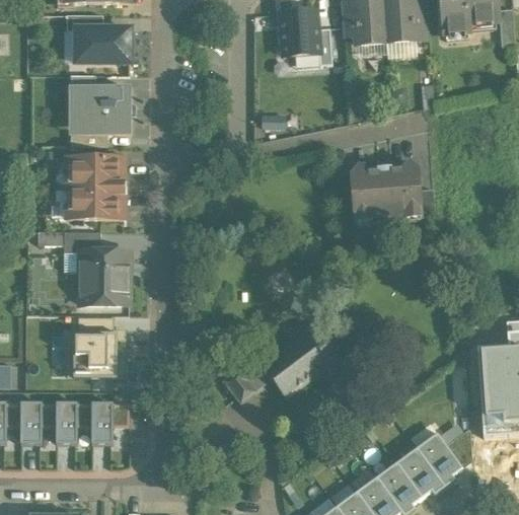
[(373,0),(353,2),(356,35),(356,46),(386,43),(383,0),(373,0)]
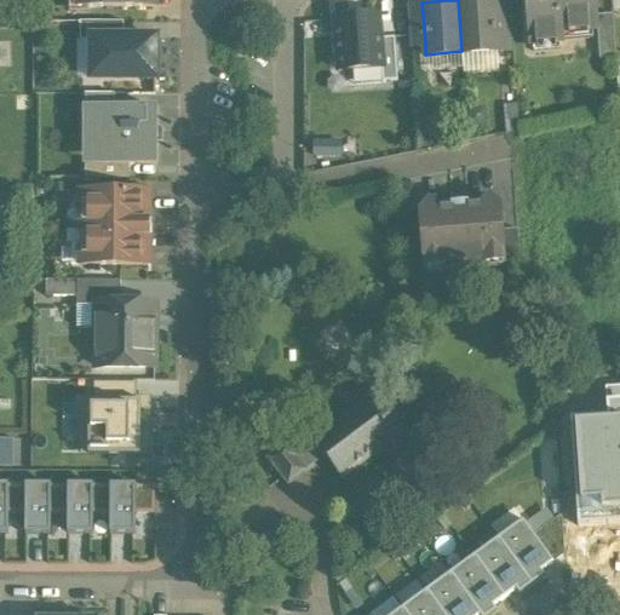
[(458,0),(461,51),(498,49),(498,36),(494,0),(458,0)]
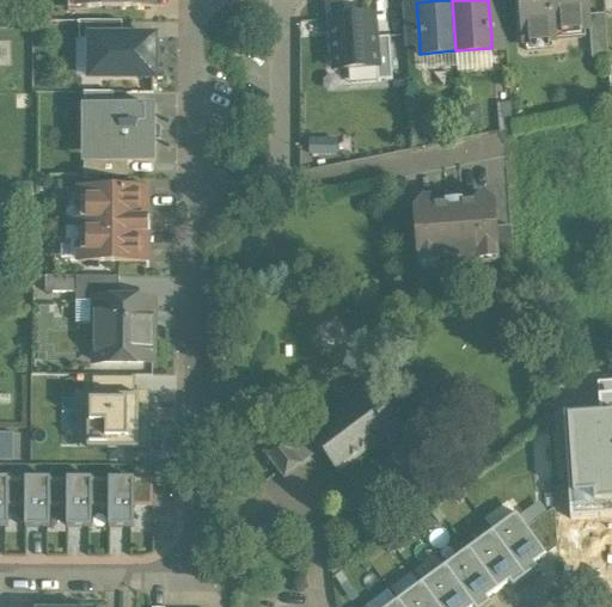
[(488,0),(491,36),(505,36),(502,0),(488,0)]
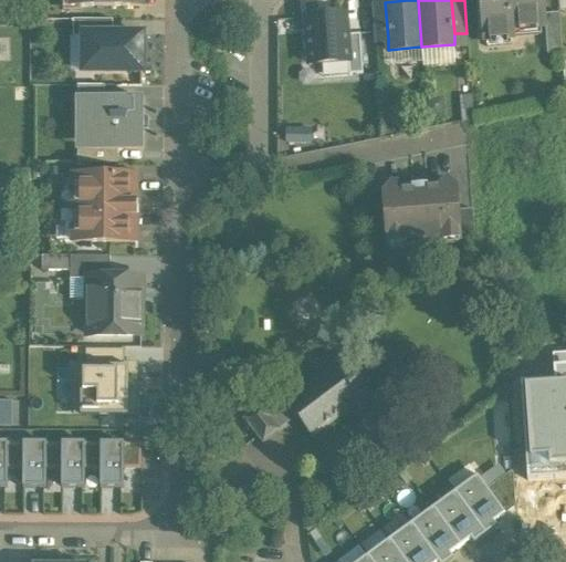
[(478,0),(482,39),(514,37),(514,28),(545,25),(546,24),(545,11),(544,0),(478,0)]
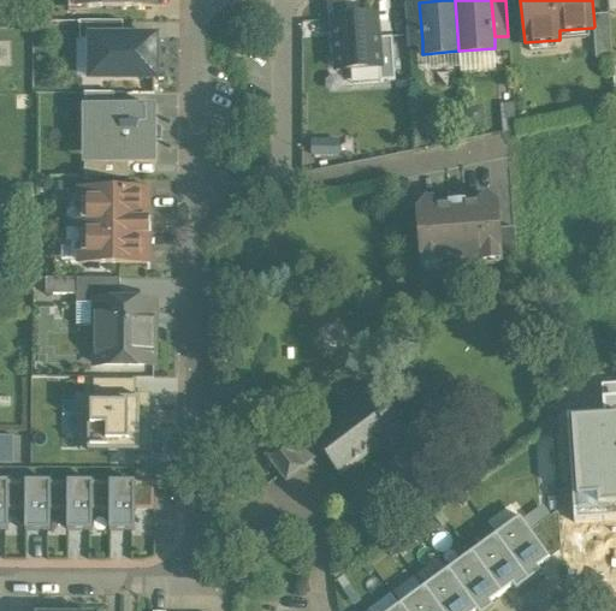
[(419,3),(406,4),(408,43),(422,42),(419,3)]
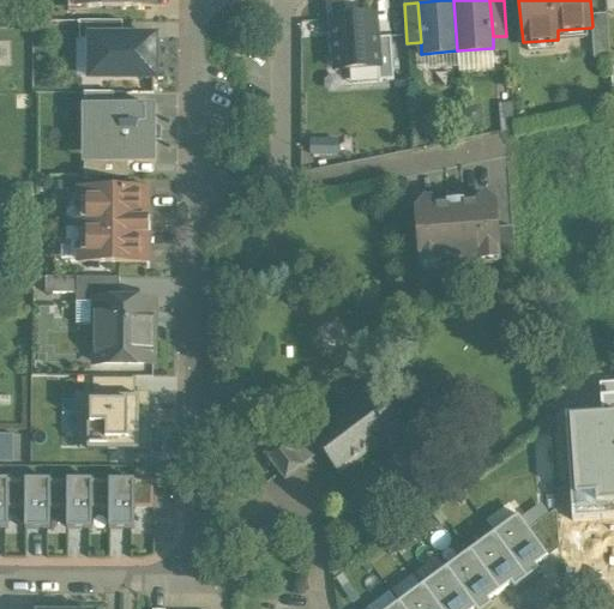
[(606,11),(591,12),(593,26),(591,28),(593,55),(609,54),(606,11)]
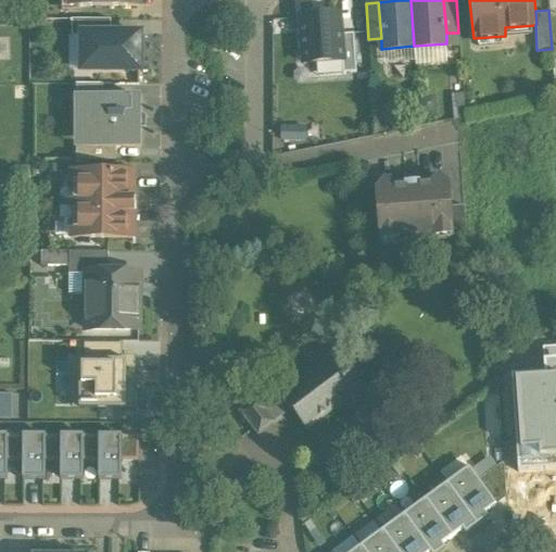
[(338,13),(300,16),(304,60),(342,57),(340,33),(338,13)]
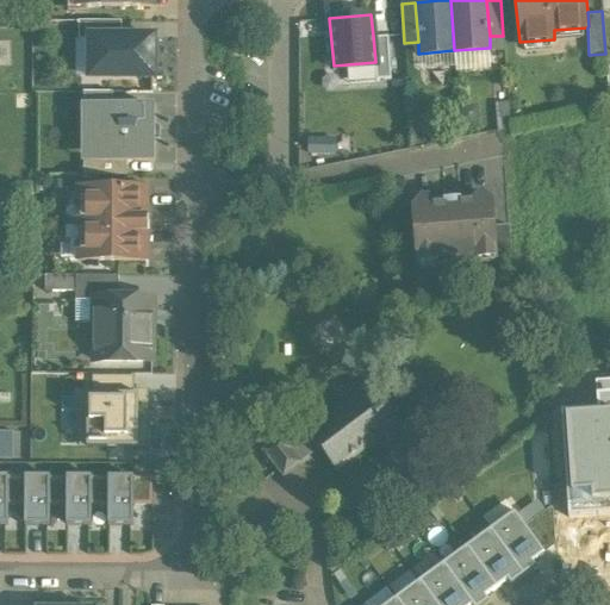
[(120,18),(79,18),(79,37),(89,37),(89,35),(122,35),(120,18)]
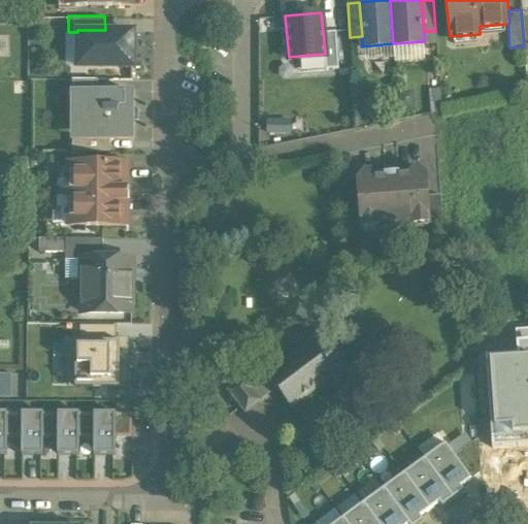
[(105,30),(77,30),(77,32),(77,64),(132,64),(132,30),(105,30)]
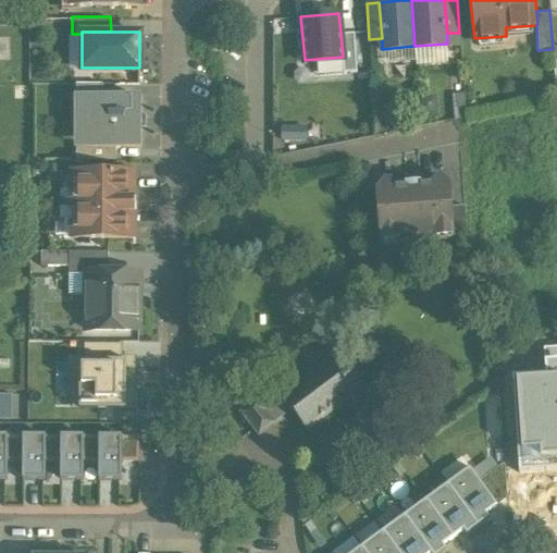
[(341,33),(343,57),(344,69),(358,68),(356,32),(341,33)]
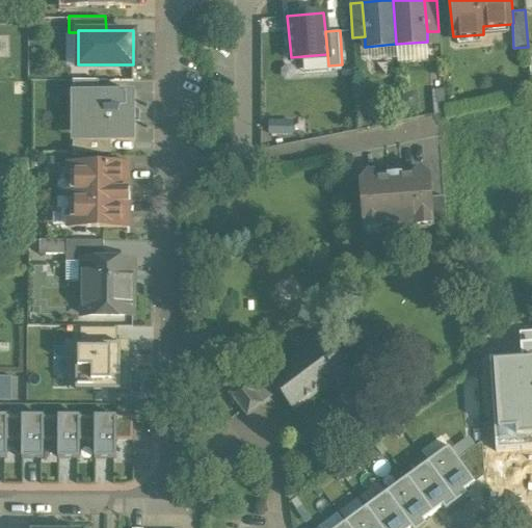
[(23,52),(11,54),(11,66),(23,66),(23,52)]
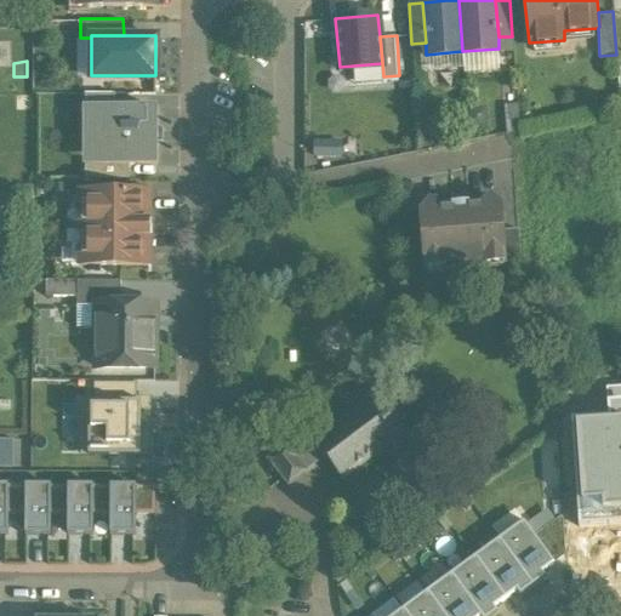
[(86,107),(113,107),(113,91),(85,92),(86,107)]
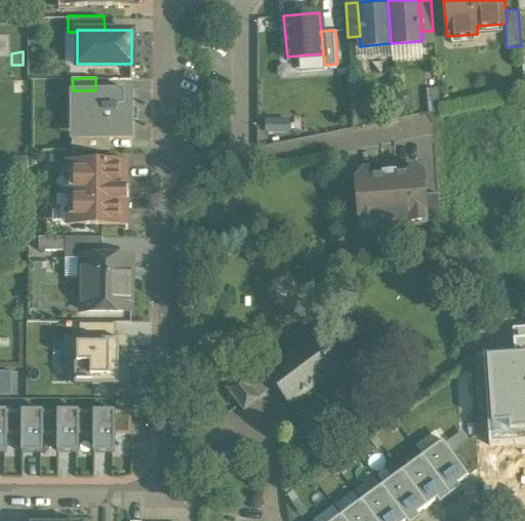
[(109,135),(131,135),(131,89),(95,90),(73,90),(71,90),(71,136),(109,135)]
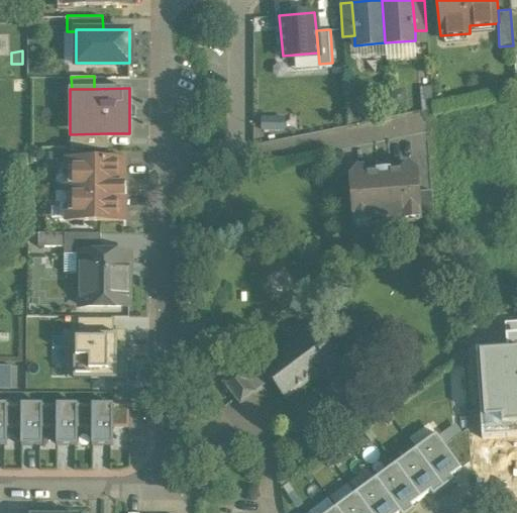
[(107,146),(107,133),(71,134),(72,147),(107,146)]
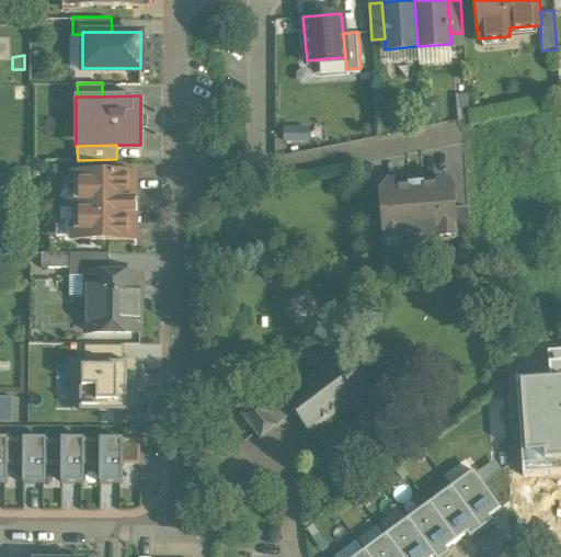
[(134,172),(73,172),(73,174),(76,174),(76,192),(73,192),(73,217),(76,217),(76,236),(73,236),(73,238),(134,238),(134,212),(135,212),(136,199),(134,199),(134,172)]
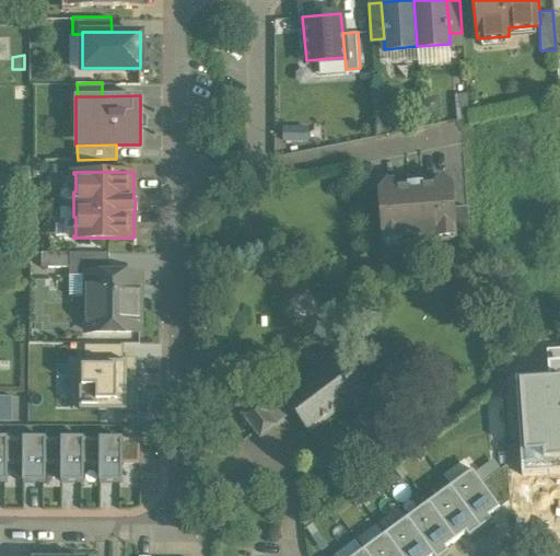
[(433,185),(422,185),(422,181),(421,181),(408,182),(407,182),(407,186),(396,187),(387,180),(378,189),(383,242),(455,236),(455,232),(453,206),(452,184),(441,175),(433,185)]
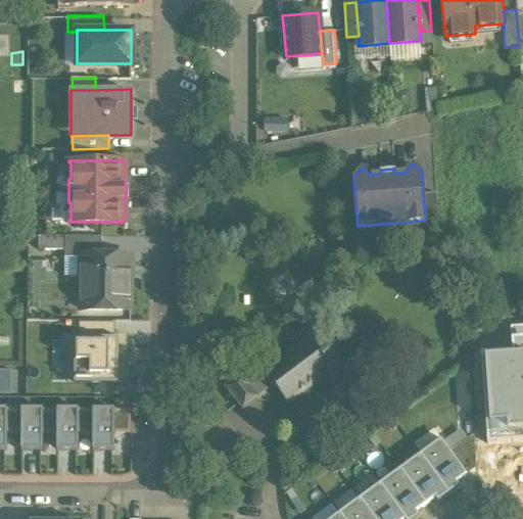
[(436,191),(423,192),(425,217),(438,216),(436,191)]
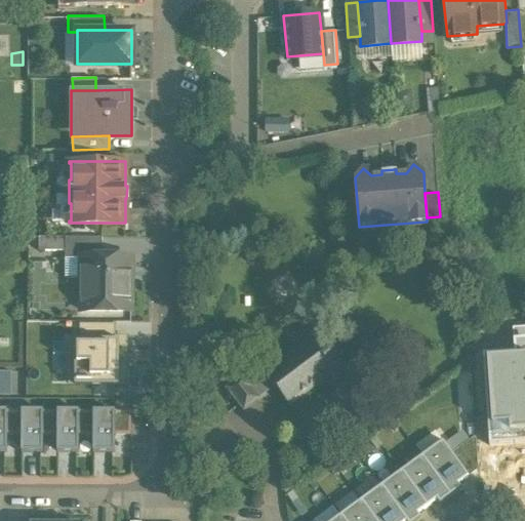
[(102,235),(66,235),(66,256),(99,256),(102,256),(102,235)]
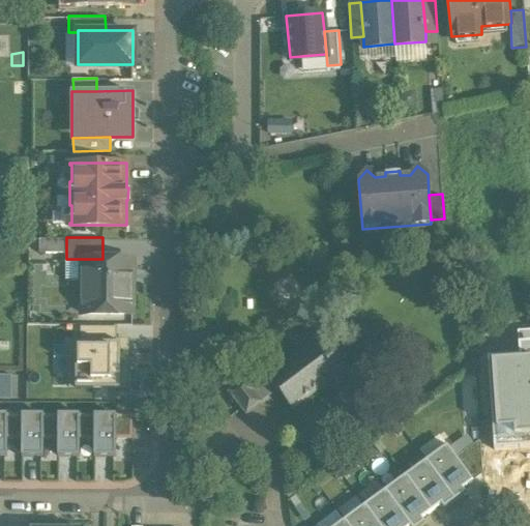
[(100,259),(66,259),(66,278),(87,278),(87,311),(130,311),(131,259),(102,259),(100,259)]
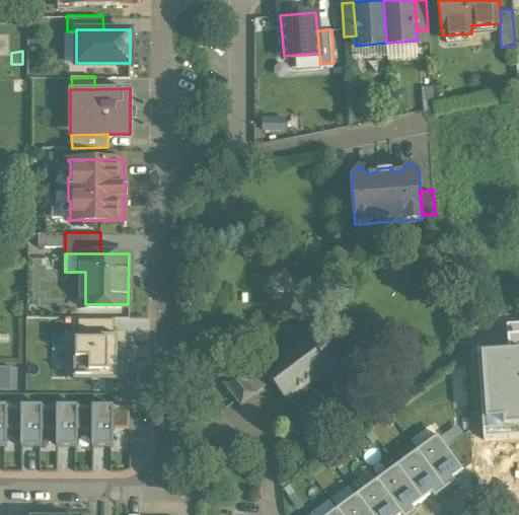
[(78,318),(78,334),(114,334),(114,318),(78,318)]
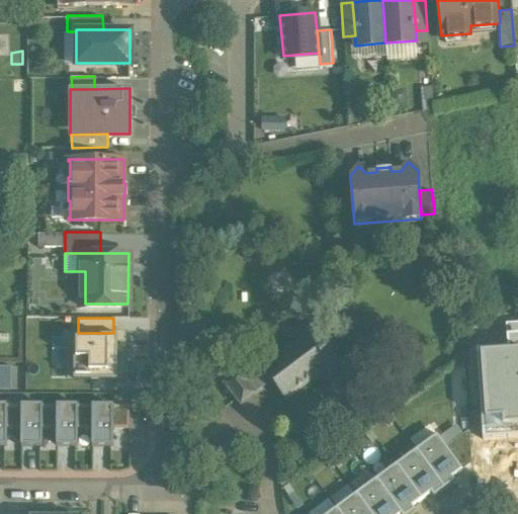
[(303,336),(262,366),(271,379),(285,398),(325,368),(335,382),(351,370),(341,356),(313,318),(297,329),(303,336)]
